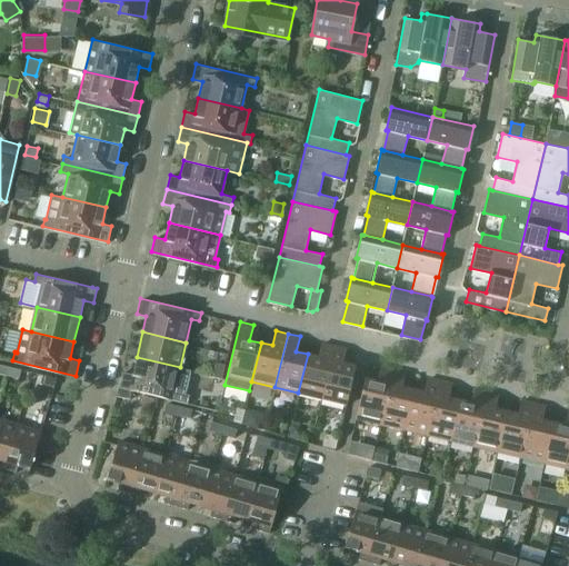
[(298,393),(321,398),(335,345),(322,341),(319,356),(308,354),(298,393)]
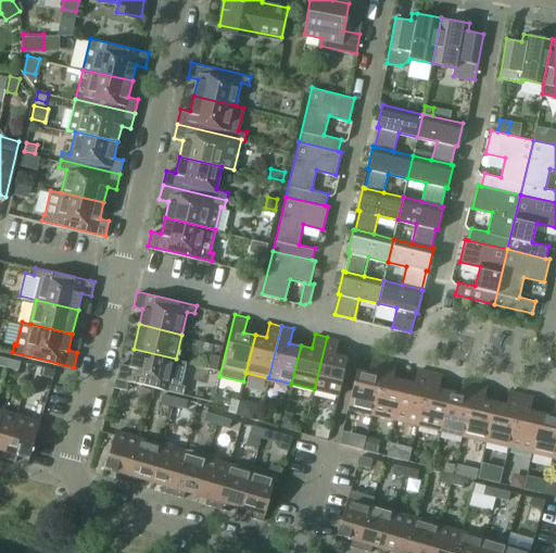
[(327,337),(314,389),(338,394),(348,356),(335,354),(339,339),(327,337)]
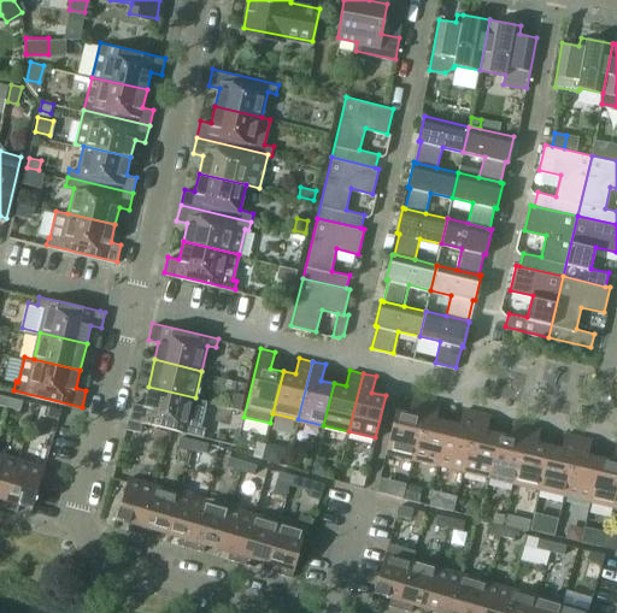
[(206,400),(195,398),(148,387),(144,404),(134,401),(129,418),(144,422),(171,428),(182,430),(203,435),(205,426),(200,425),(206,400)]
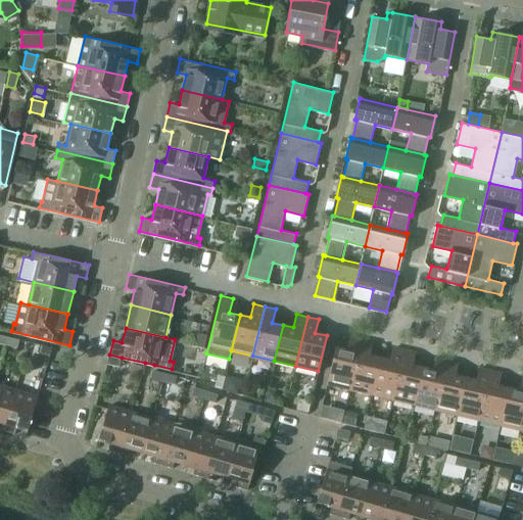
[(199,332),(196,344),(204,346),(207,334),(199,332)]
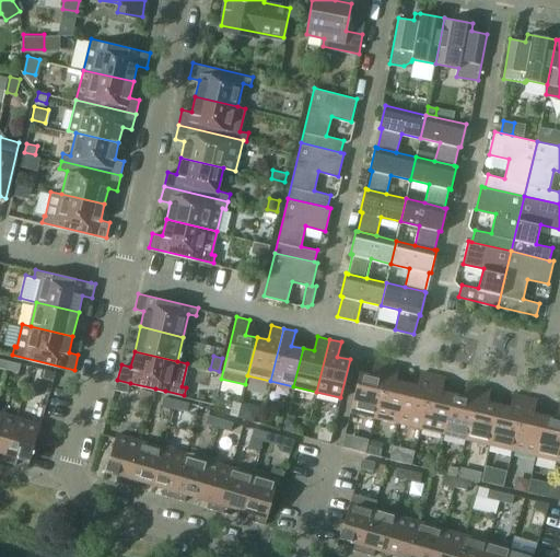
[(8,359),(7,368),(19,371),(21,362),(8,359)]
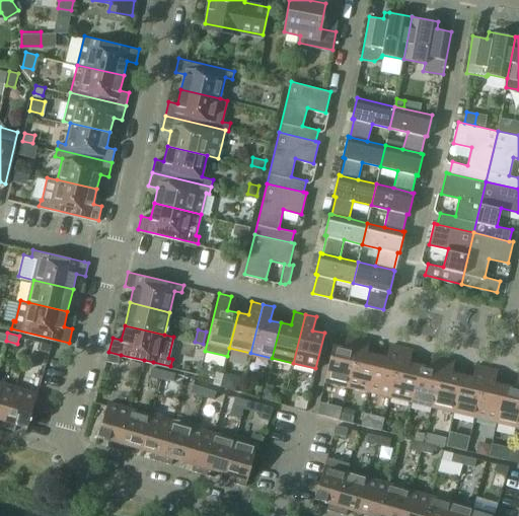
[(324,379),(347,385),(359,336),(348,334),(345,347),(334,344),(324,379)]
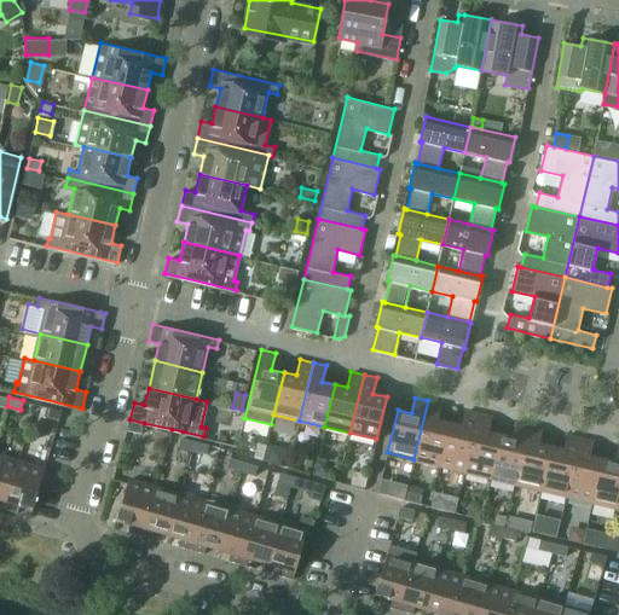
[(414,459),(439,465),(450,423),(438,419),(441,404),(428,400),(414,459)]
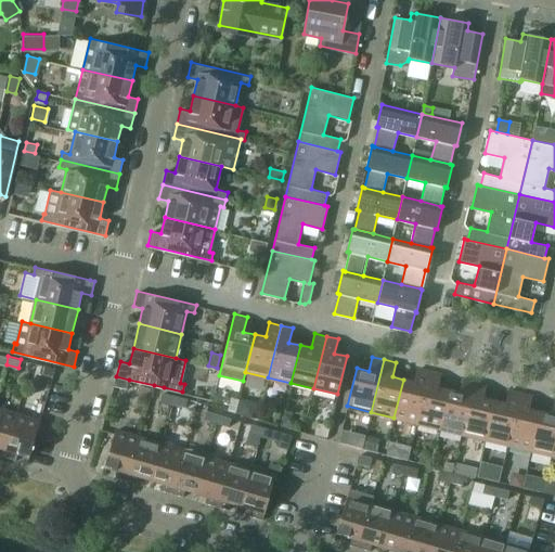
[(40,373),(53,375),(55,368),(42,364),(40,373)]
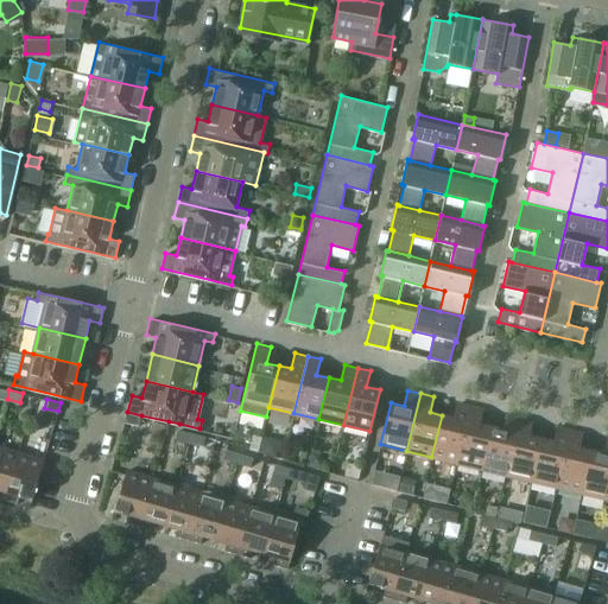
[(431,457),(456,463),(470,405),(457,402),(454,418),(442,415),(431,457)]
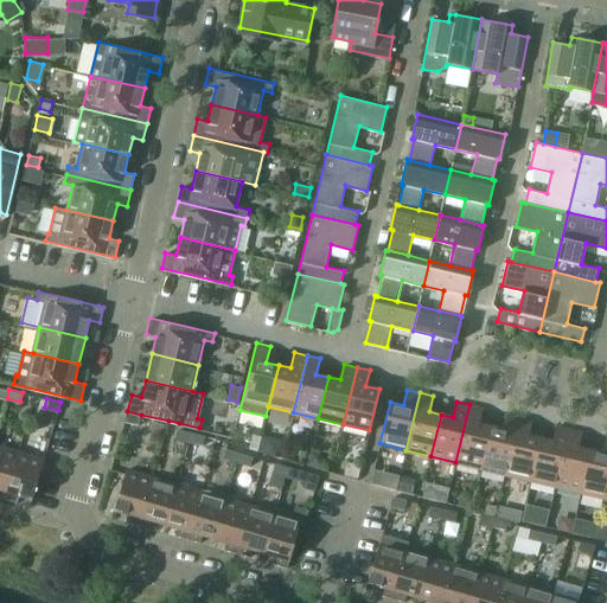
[(455,462),(480,468),(491,427),(479,423),(483,408),(470,404),(455,462)]
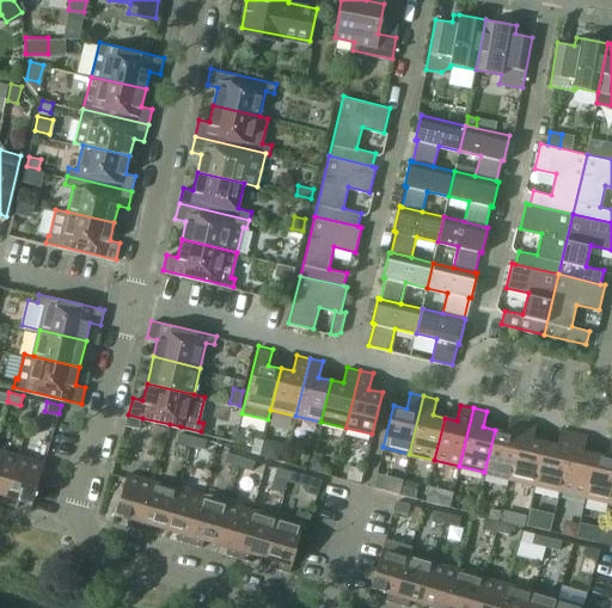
[(140,428),(142,418),(128,415),(126,424),(140,428)]
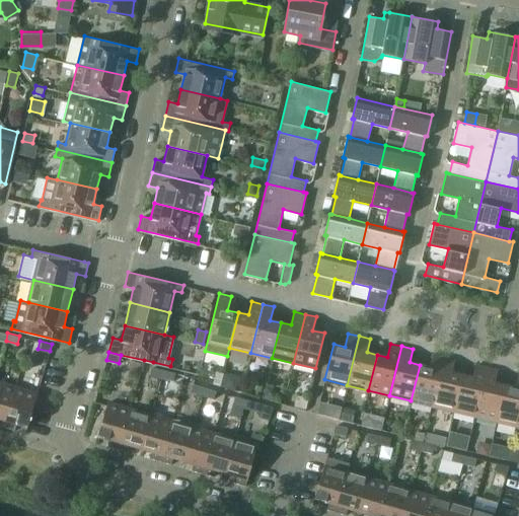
[(411,400),(432,406),(444,356),(433,354),(430,367),(420,365),(411,400)]
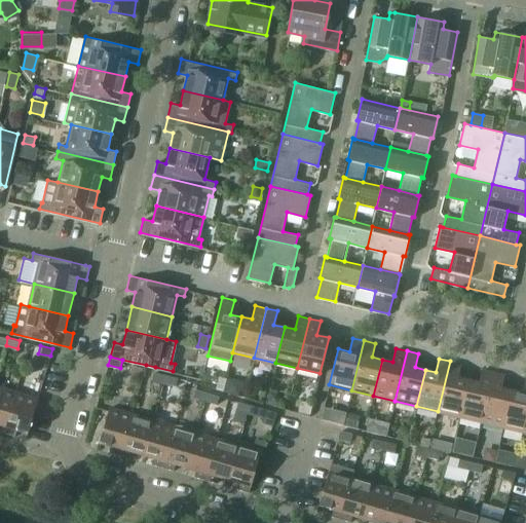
[(438,411),(459,416),(468,380),(458,377),(461,364),(450,361),(438,411)]
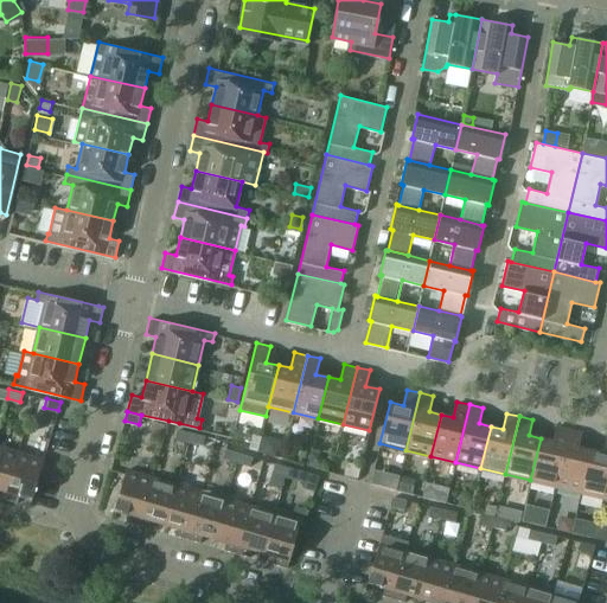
[(164,431),(166,424),(152,421),(149,428),(164,431)]
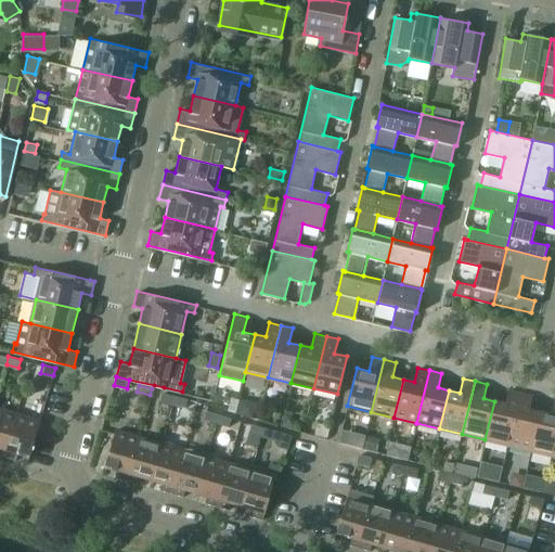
[(485,439),(507,445),(520,392),(508,389),(505,403),(494,401),(485,439)]
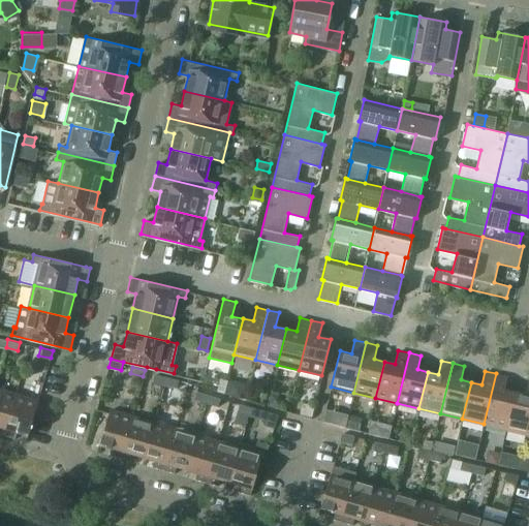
[(153,381),(164,384),(166,376),(155,373),(153,381)]
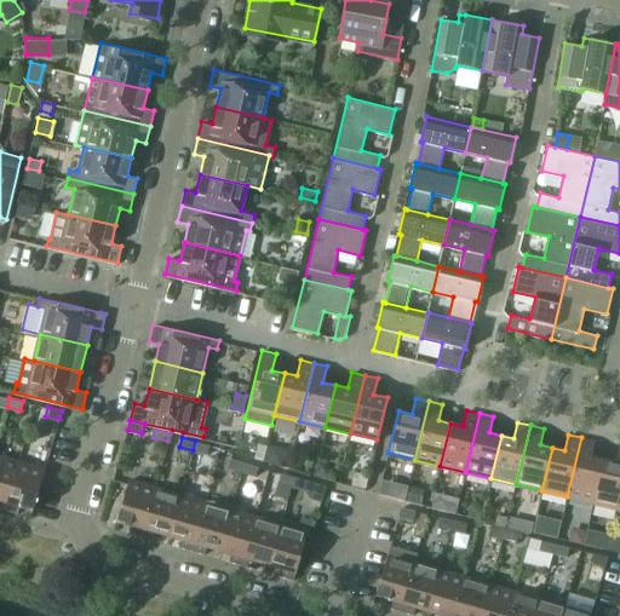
[(567,496),(592,502),(603,460),(591,456),(595,441),(581,437),(567,496)]
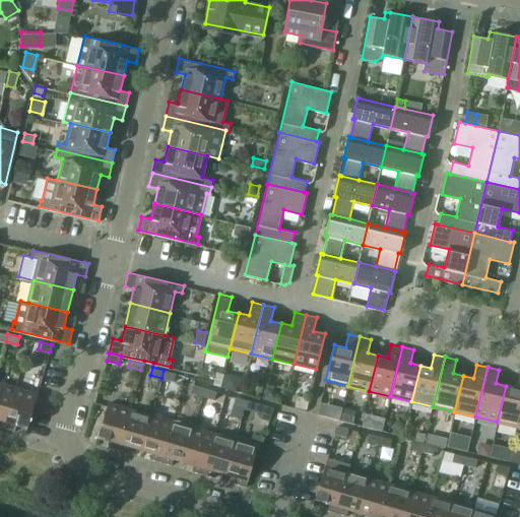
[(164,370),(161,378),(174,381),(176,373),(164,370)]
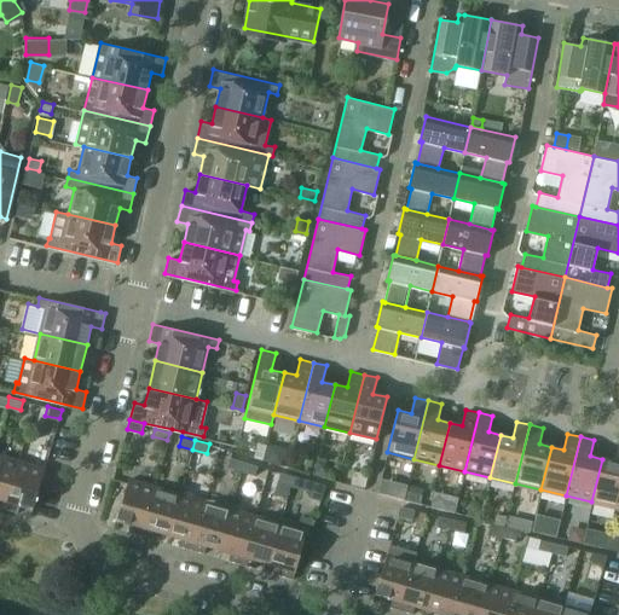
[(281,463),(284,448),(268,444),(265,459),(281,463)]
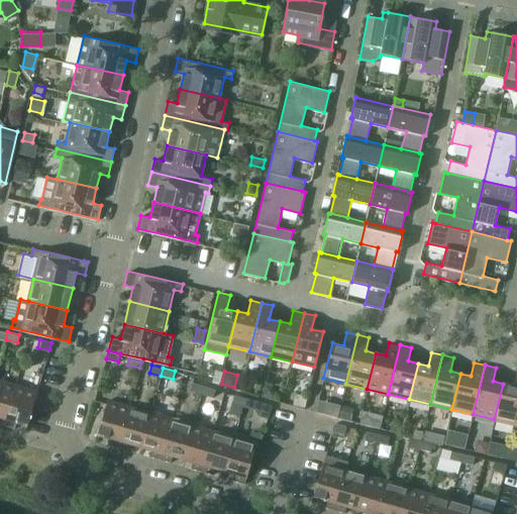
[(494,419),(515,424),(516,416),(516,372),(516,373),(513,386),(503,384),(494,419)]
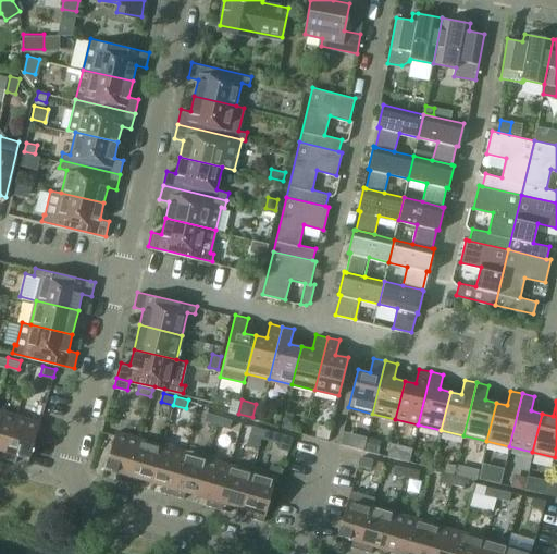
[(0,456),(4,457),(16,414),(0,408),(0,456)]
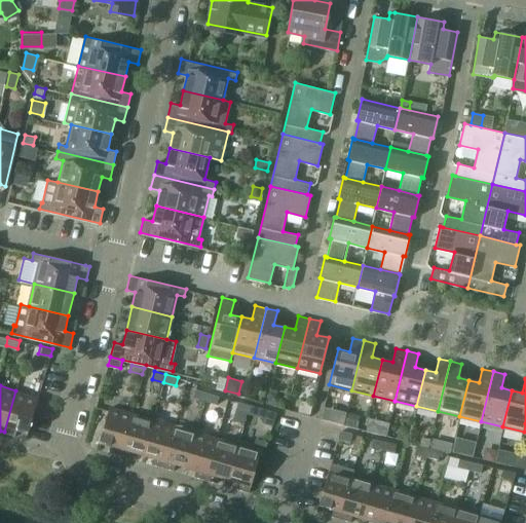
[(193,397),(205,400),(208,391),(195,388),(193,397)]
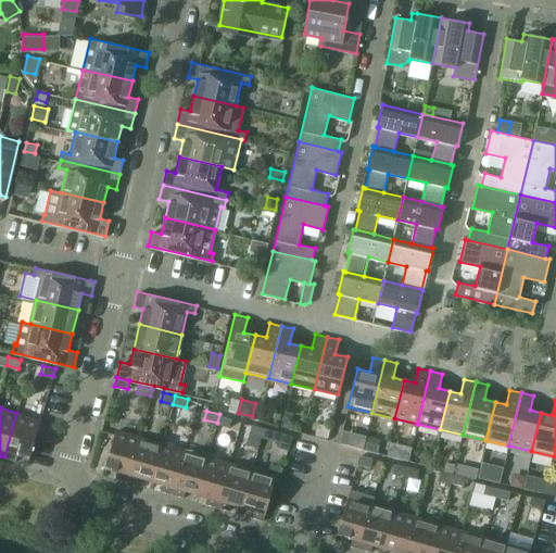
[(16,413),(4,456),(15,460),(17,454),(29,457),(40,419),(16,413)]
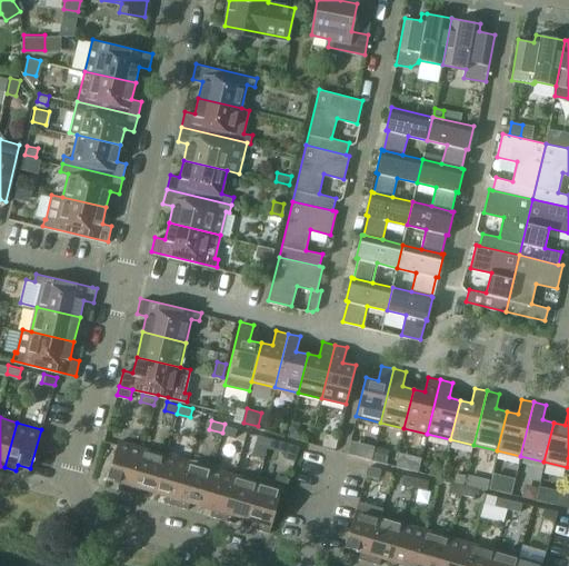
[(225,424),(222,433),(235,436),(237,427),(225,424)]
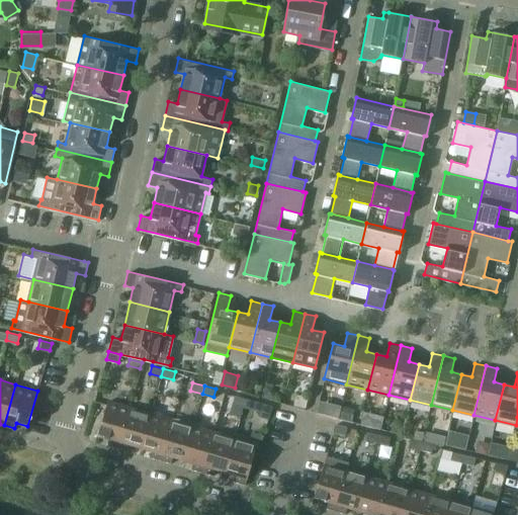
[(272,387),(266,385),(262,397),(274,400),(276,393),(272,387)]
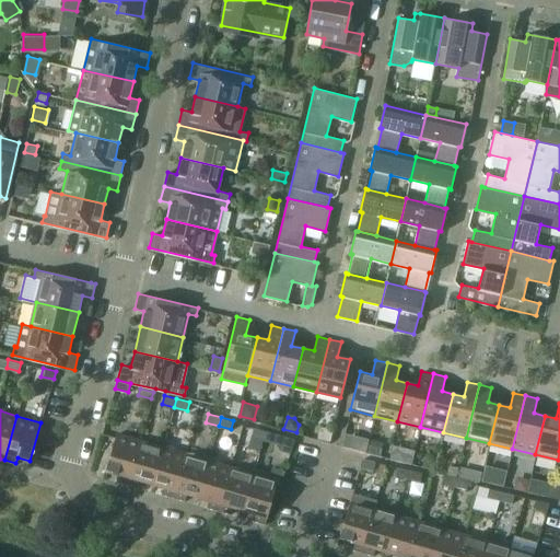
[(317,438),(329,440),(331,428),(321,426),(317,438)]
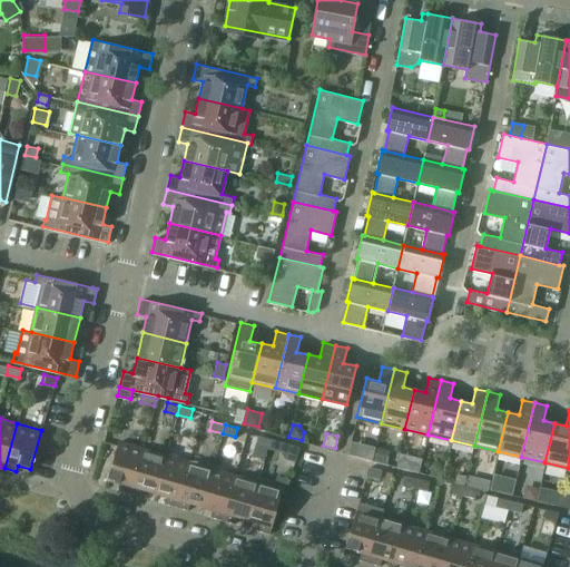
[(256,443),(268,447),(271,438),(258,434),(256,443)]
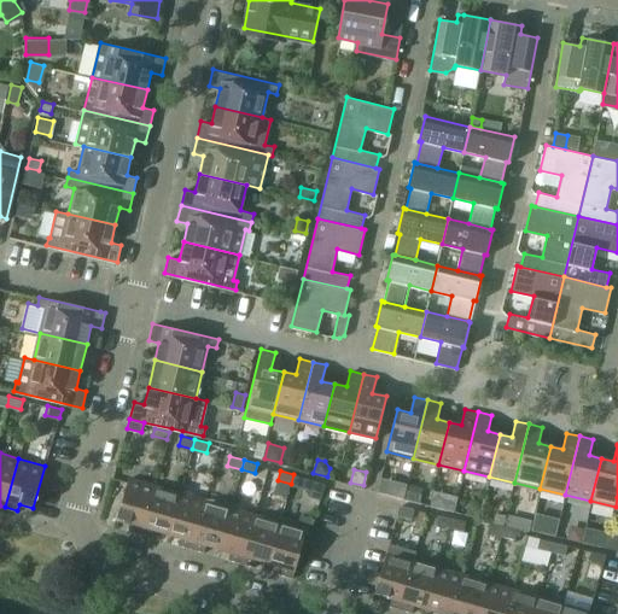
[(293,474),(291,484),(304,487),(308,478),(293,474)]
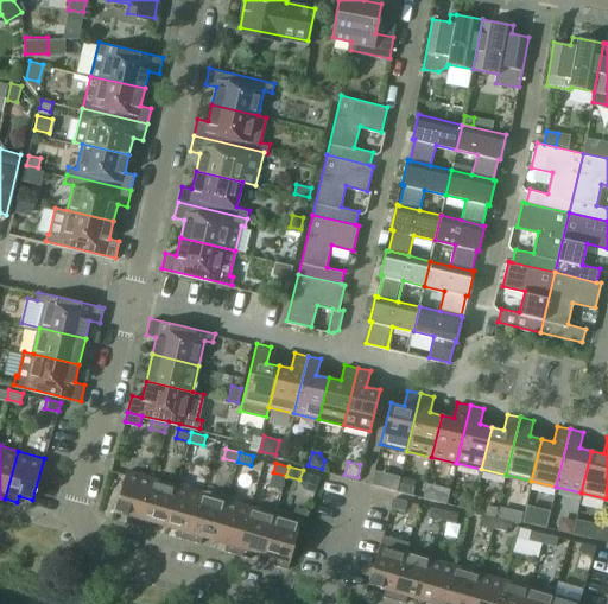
[(126,520),(139,525),(152,476),(127,469),(114,510),(128,514),(126,520)]
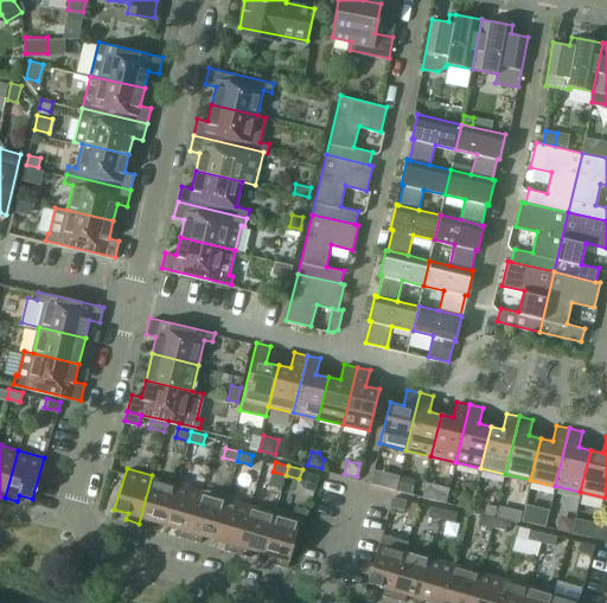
[(391,474),(388,487),(394,488),(396,488),(400,475),(391,474)]
